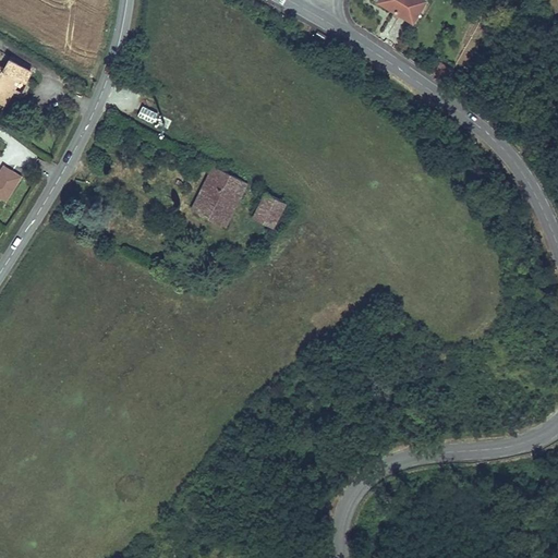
[(396,10),(413,20),(420,10),(424,0),(379,0),(396,10)]
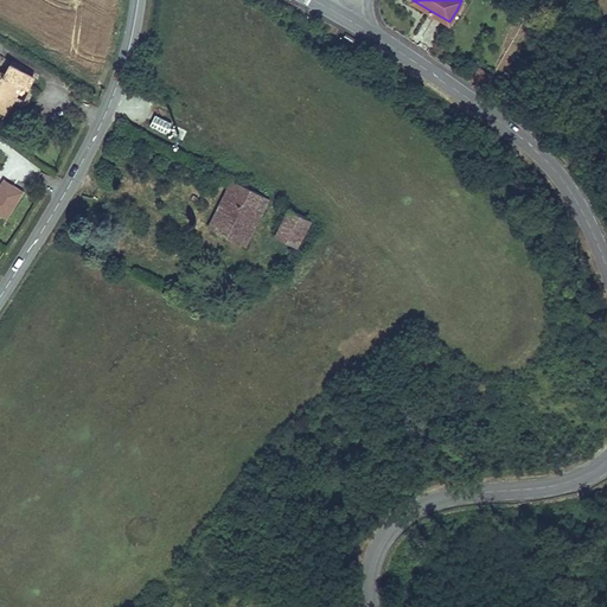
[(457,11),(449,21),(430,11),(428,14),(453,27),(459,18),(460,14),(457,11)]
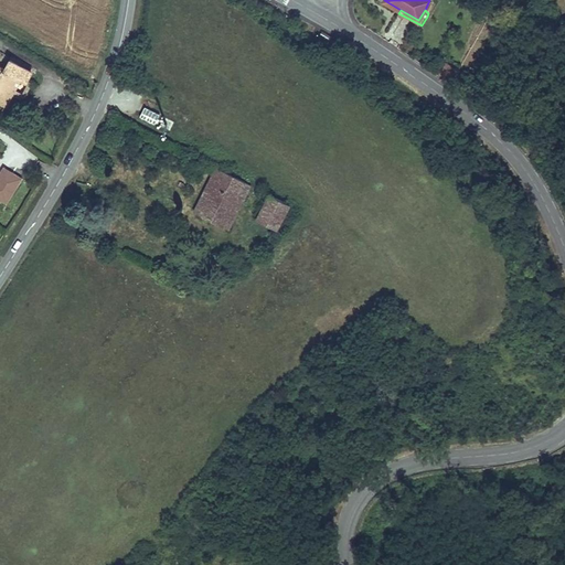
[(0,53),(0,84),(2,86),(0,89),(0,102),(6,106),(16,91),(11,88),(18,78),(27,84),(32,73),(11,62),(7,71),(0,67),(0,54),(0,53)]
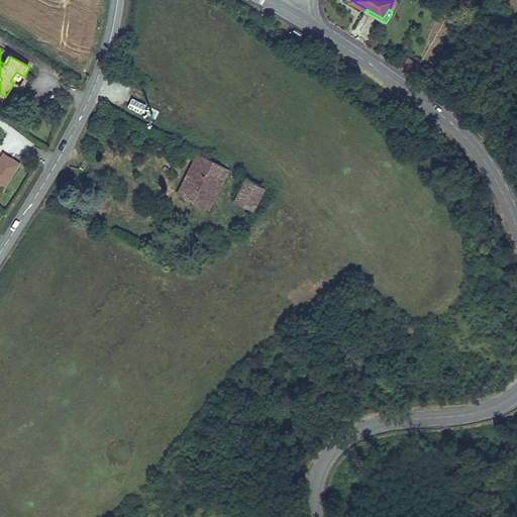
[(420,65),(407,57),(403,65),(416,72),(420,65)]
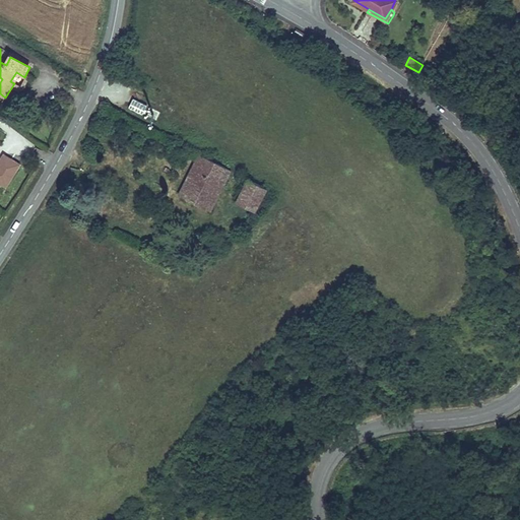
[(418,72),(405,65),(403,69),(415,77),(418,72)]
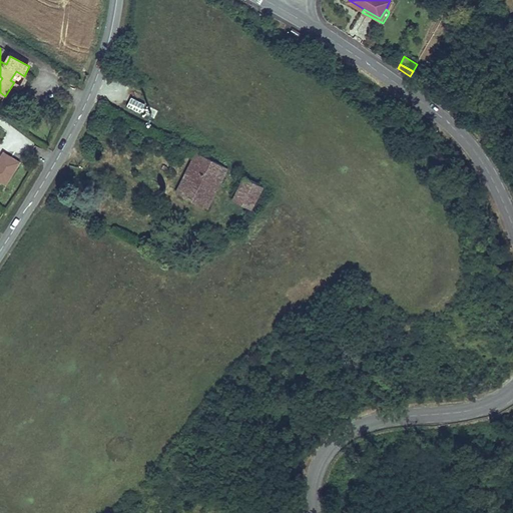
[(132,95),(126,105),(140,113),(146,103),(132,95)]
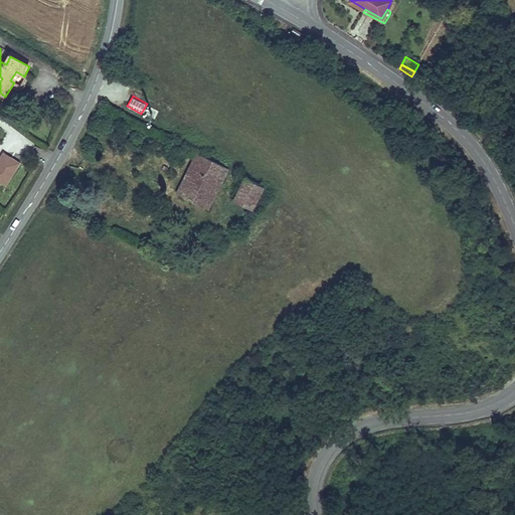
[(0,179),(11,185),(15,178),(12,177),(21,161),(3,150),(0,155),(0,179)]
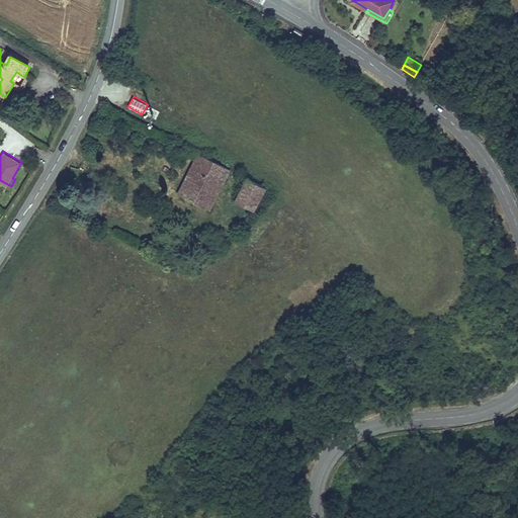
[(209,209),(230,169),(199,154),(179,194),(188,199),(195,185),(206,191),(199,204),(209,209)]
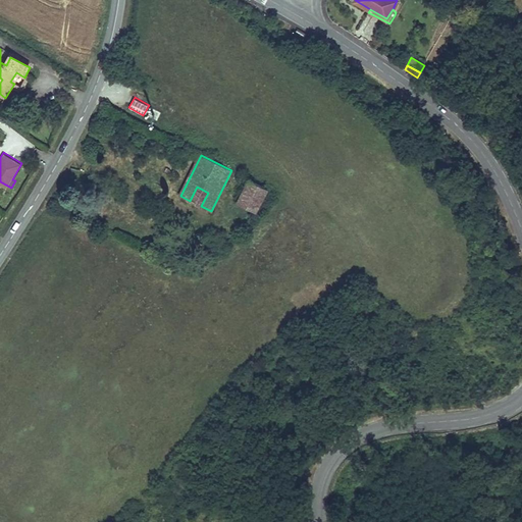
[(249,179),(238,203),(256,212),(267,189),(249,179)]
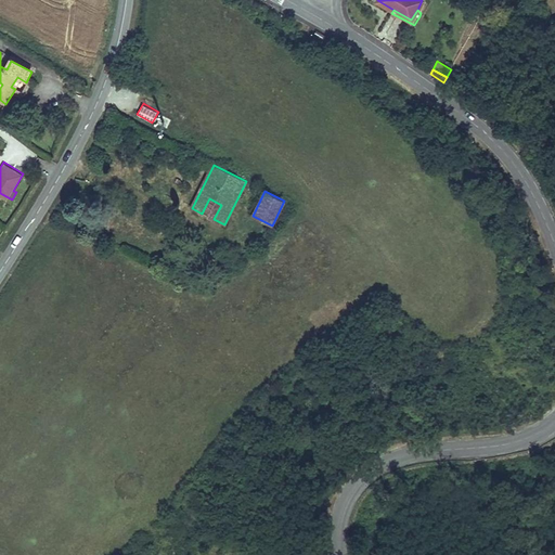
[(221,205),(209,198),(202,214),(214,219),(221,205)]
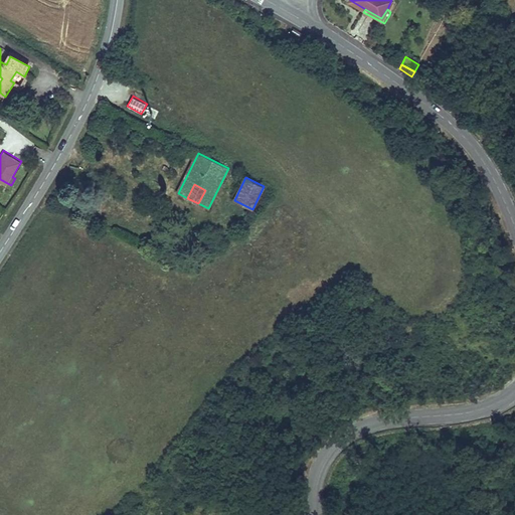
All buildings are outlined.
